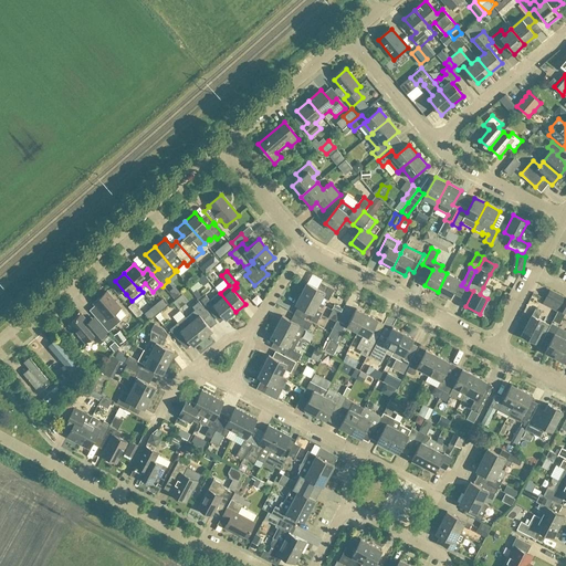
[(447,273),(438,292),(450,297),(460,280),(447,273)]
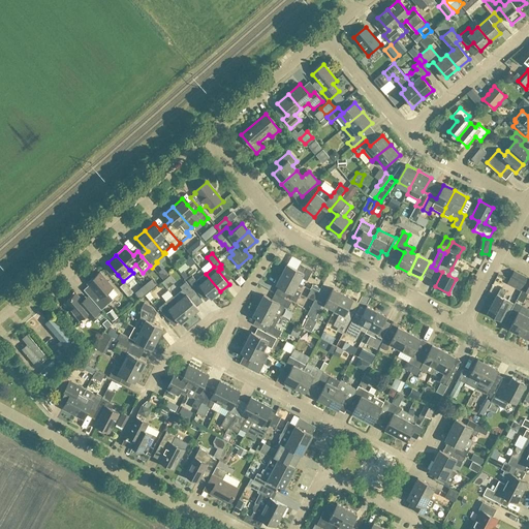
[(491,269),(496,259),(490,256),(485,266),(491,269)]
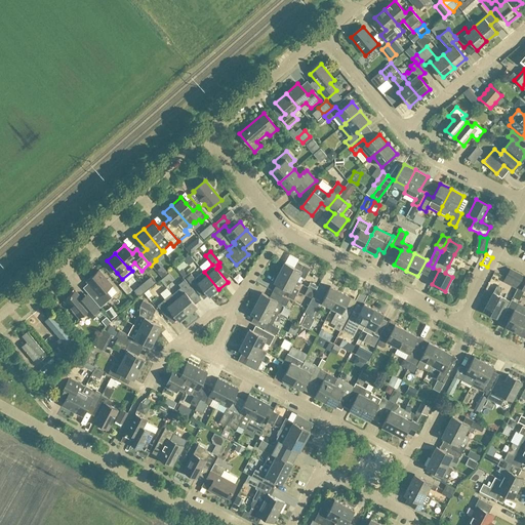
[(279,273),(296,282),(299,276),(305,279),(310,269),(297,263),(294,268),(285,263),(279,273)]
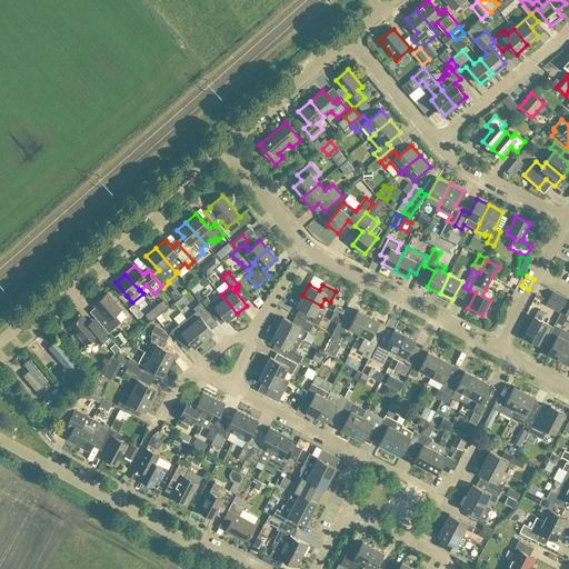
[(549,300),(562,307),(567,299),(553,292),(549,300)]
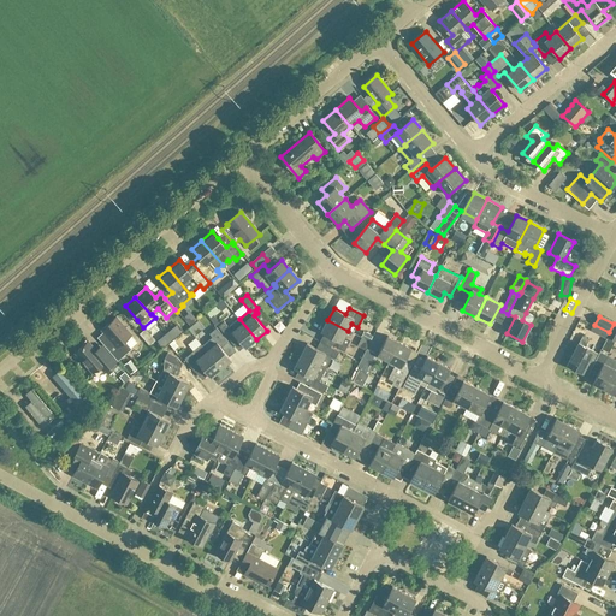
[(132,349),(125,342),(131,336),(117,318),(102,330),(113,343),(106,348),(118,361),(132,349)]
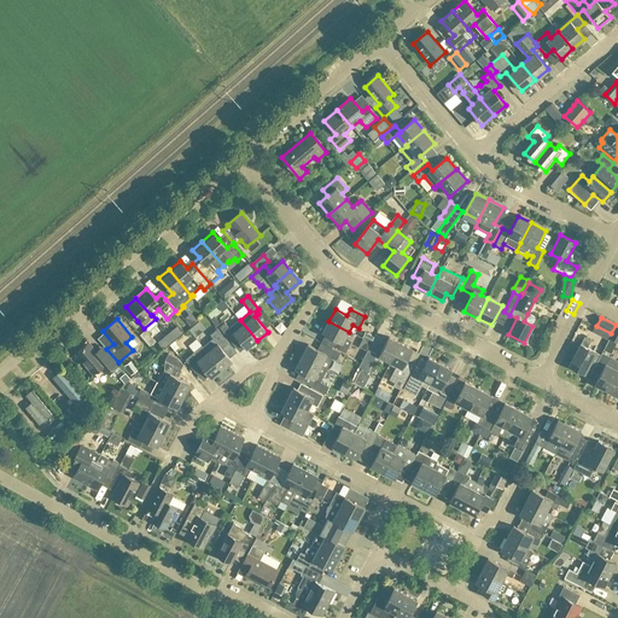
[(257,340),(240,320),(229,328),(225,324),(220,328),(231,340),(235,337),(248,350),(257,340)]
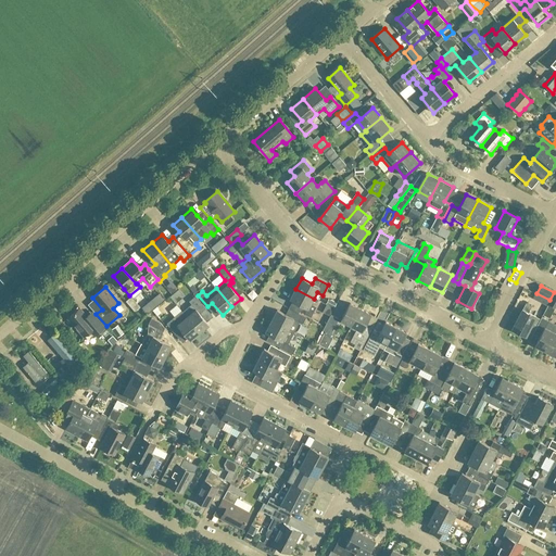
[(254,289),(249,293),(253,299),(258,294),(254,289)]
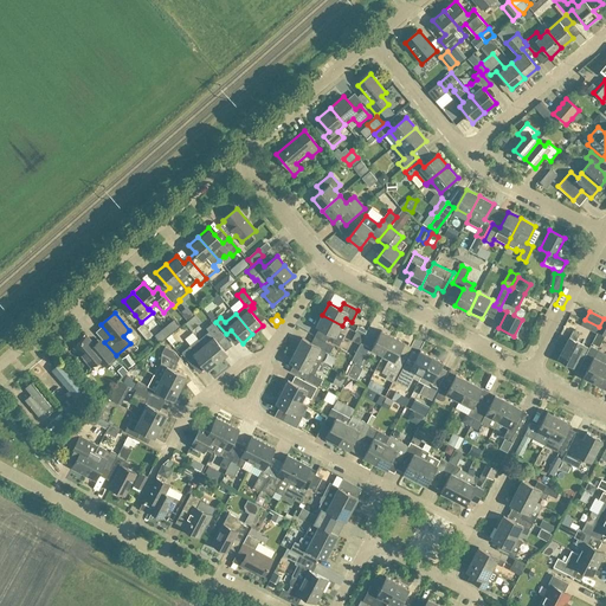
[(339,331),(342,326),(322,315),(316,327),(336,337),(333,343),(339,347),(346,335),(339,331)]
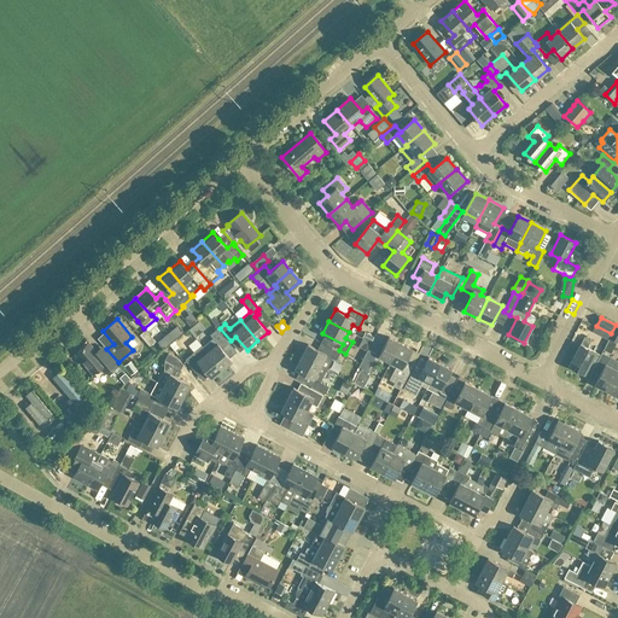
[(208,353),(222,371),(233,362),(223,350),(229,344),(217,330),(210,336),(214,339),(208,343),(213,349),(208,353)]
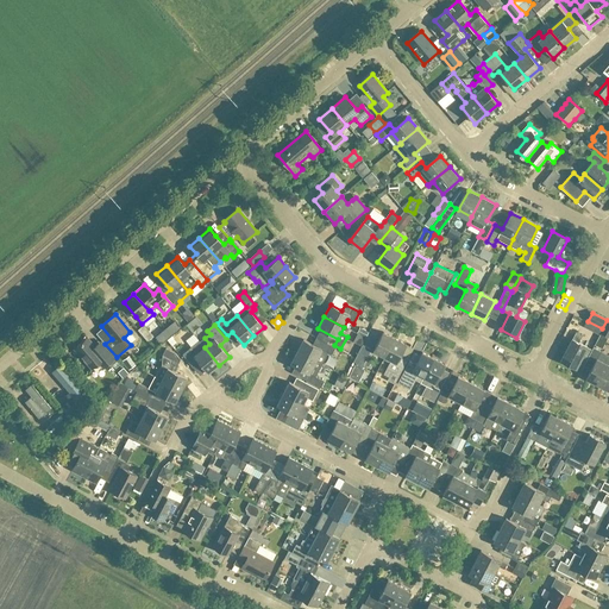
[(149,343),(155,337),(144,326),(138,331),(149,343)]
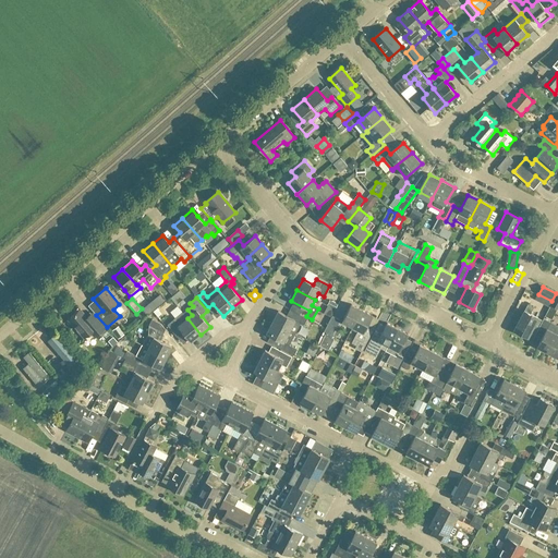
[(178,304),(170,311),(174,316),(182,310),(178,304)]
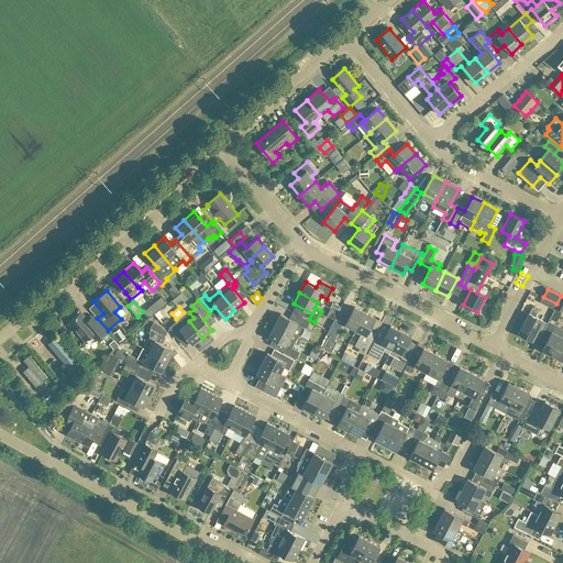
[(355,331),(365,313),(354,307),(344,326),(355,331)]
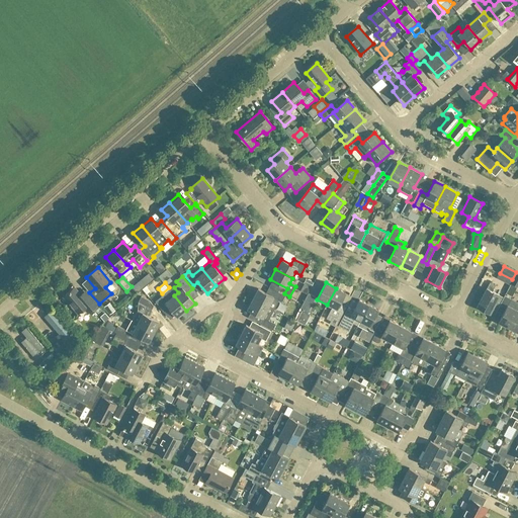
[(499,305),(503,297),(493,291),(496,285),(490,282),(478,307),(490,314),(496,303),(499,305)]
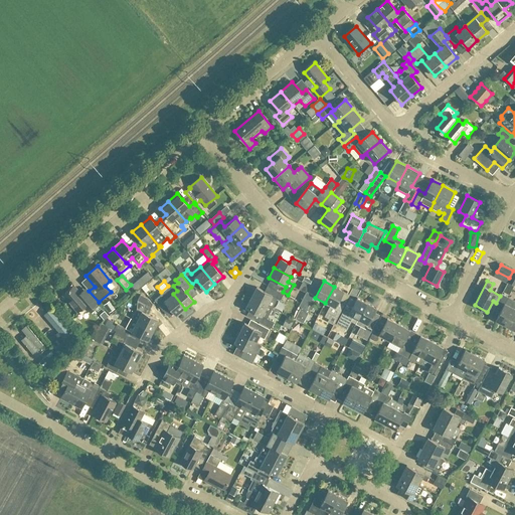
[(63,295),(77,312),(83,307),(88,311),(97,303),(86,290),(80,294),(73,286),(63,295)]
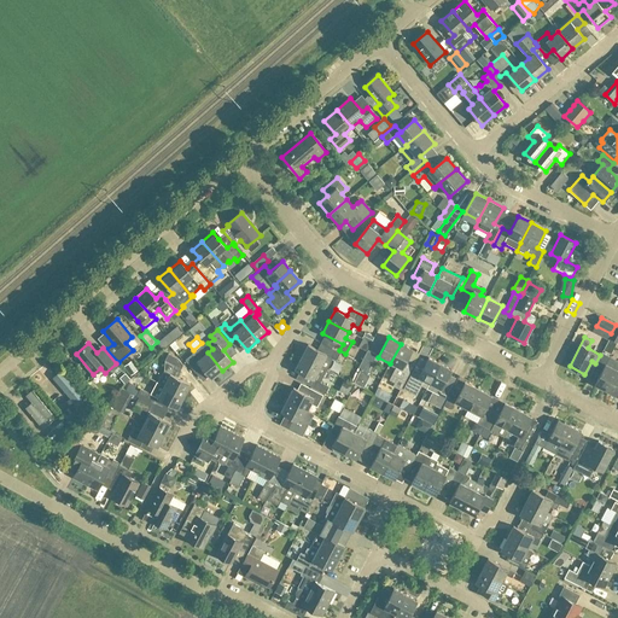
[(406,362),(412,350),(401,344),(390,363),(396,366),(392,375),(390,380),(395,383),(394,386),(401,390),(409,374),(406,373),(410,365),(406,362)]
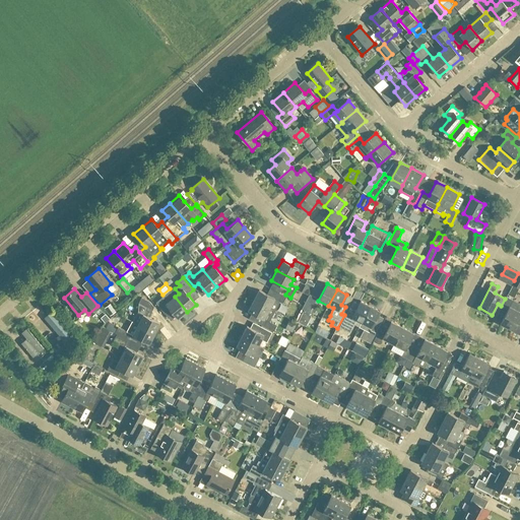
[(254,301),(275,312),(280,302),(283,304),(286,298),(281,295),(278,301),(259,290),(254,301)]
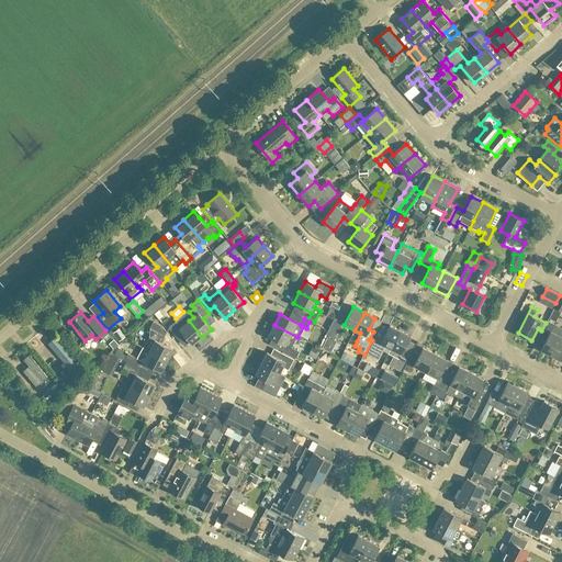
[(184,315),(179,319),(169,328),(178,339),(183,334),(192,345),(202,337),(189,321),(184,315)]
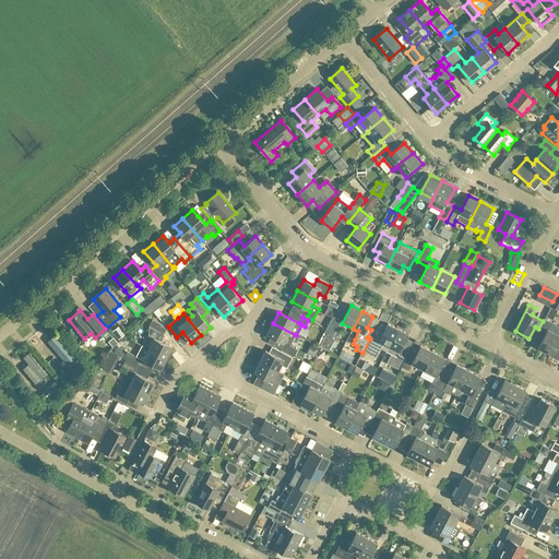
[(333,336),(341,321),(333,318),(325,332),(333,336)]
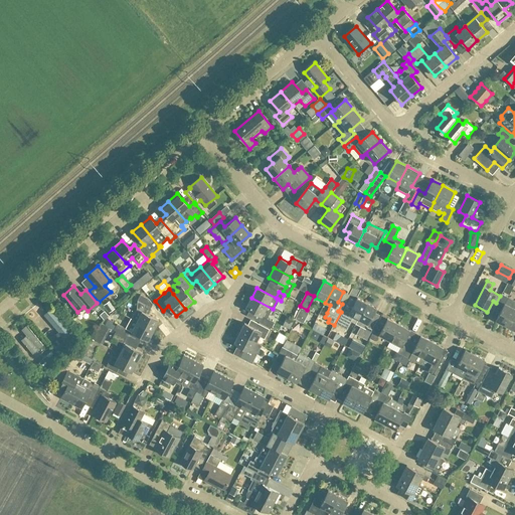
[(514,309),(514,307),(514,301),(502,294),(501,296),(500,296),(496,303),(497,304),(495,307),(502,310),(496,321),(506,326),(514,309)]
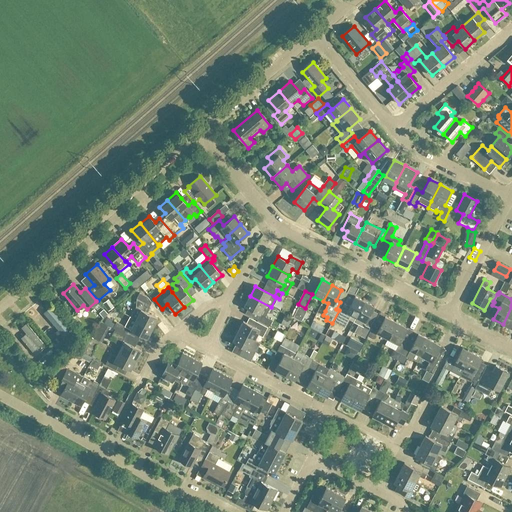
[(145,303),(141,310),(136,308),(131,318),(153,329),(158,319),(147,313),(152,303),(148,298),(140,294),(137,299),(145,303)]
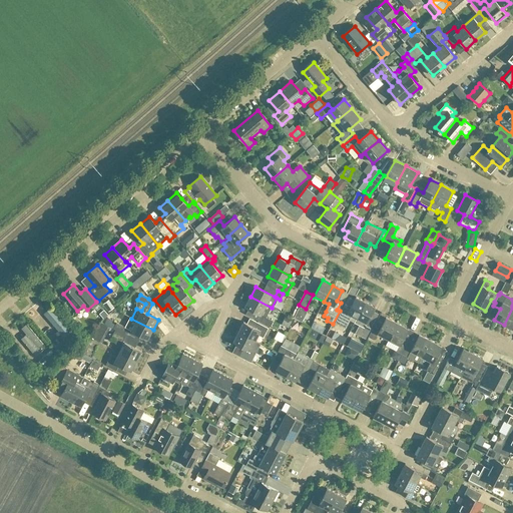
[(267,318),(272,308),(250,297),(245,307),(261,315),(261,316),(261,318),(262,318),(260,322),(271,328),(274,322),(267,318)]
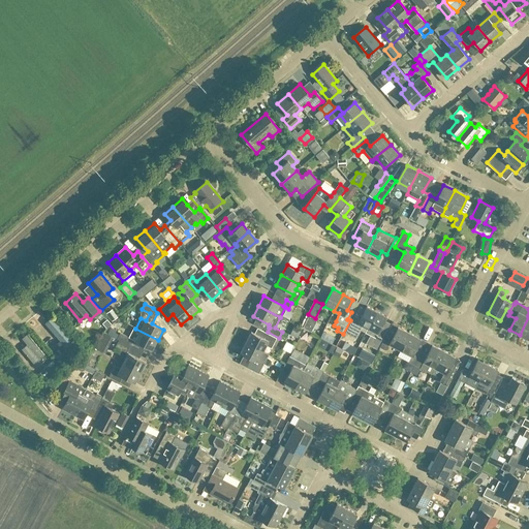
[(364,325),(368,329),(376,312),(367,307),(360,319),(354,316),(346,333),(356,339),(364,325)]
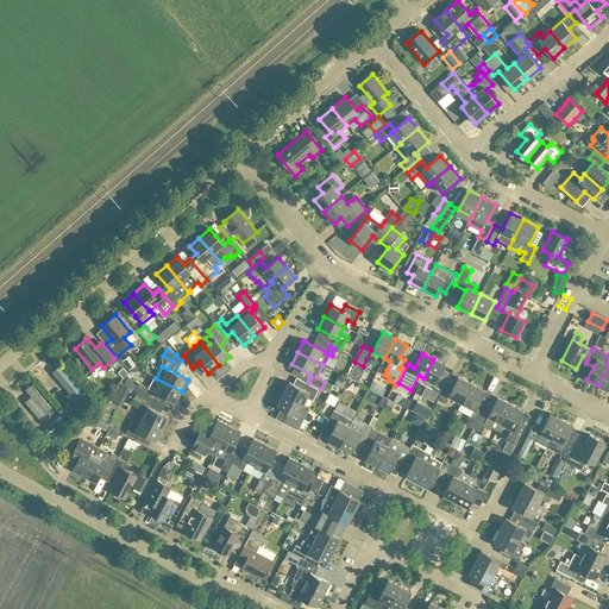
[(445,365),(433,359),(424,378),(421,383),(427,385),(421,396),(434,402),(444,383),(438,380),(444,369),(445,365)]
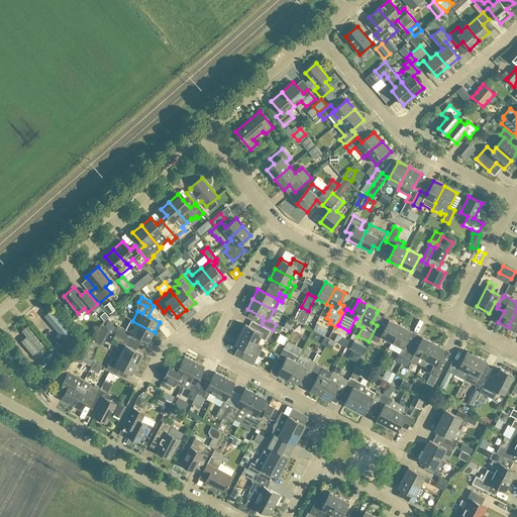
[(516,308),(516,310),(508,327),(516,331),(516,308)]
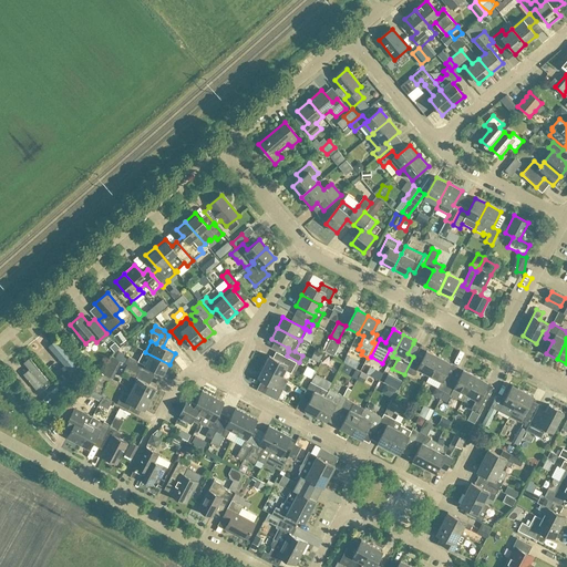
[(55,347),(51,350),(65,367),(70,362),(55,347)]
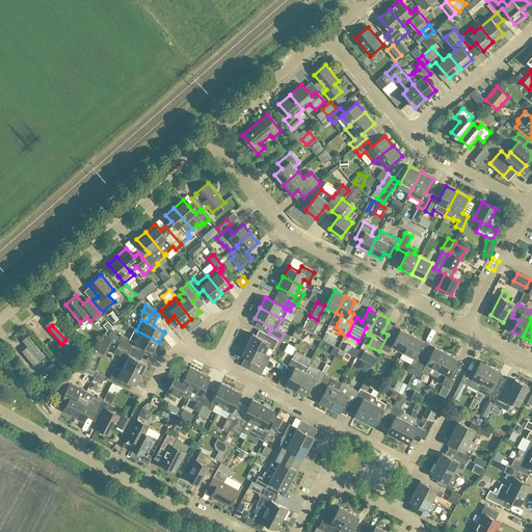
[(120,343),(129,347),(132,341),(154,352),(159,342),(136,330),(136,329),(131,340),(122,336),(118,342),(120,343)]
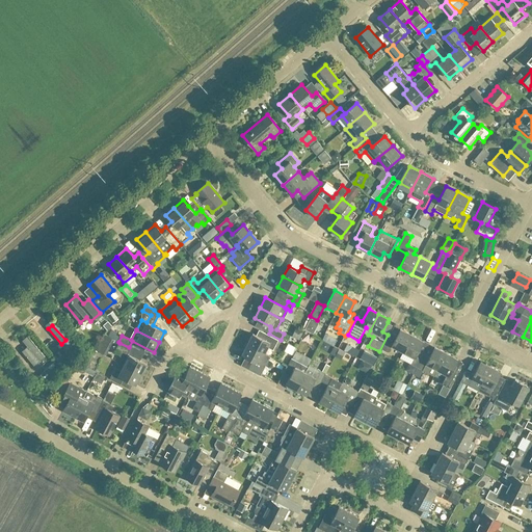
[(403,352),(413,336),(401,329),(396,339),(390,336),(382,349),(389,352),(392,346),(403,352)]
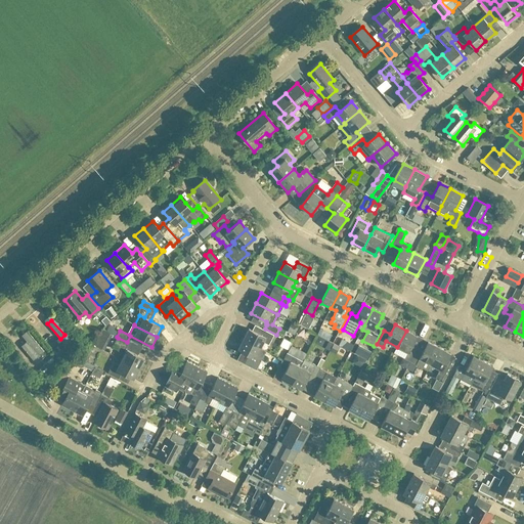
[(244,339),(261,348),(264,343),(269,346),(274,336),(263,330),(261,335),(249,330),(244,339)]
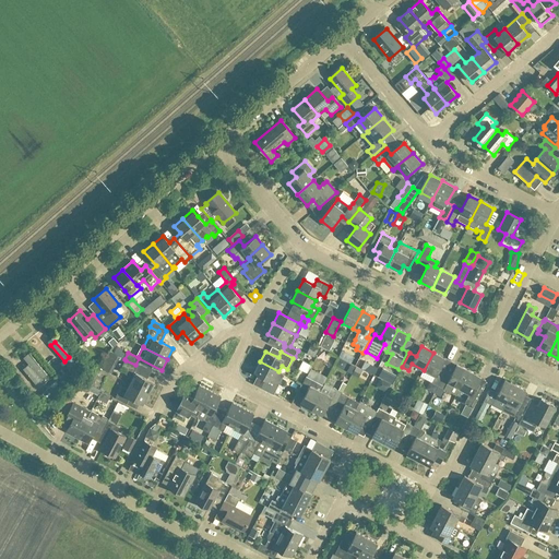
[(433,353),(424,370),(436,377),(432,383),(439,387),(445,372),(440,369),(444,358),(433,353)]
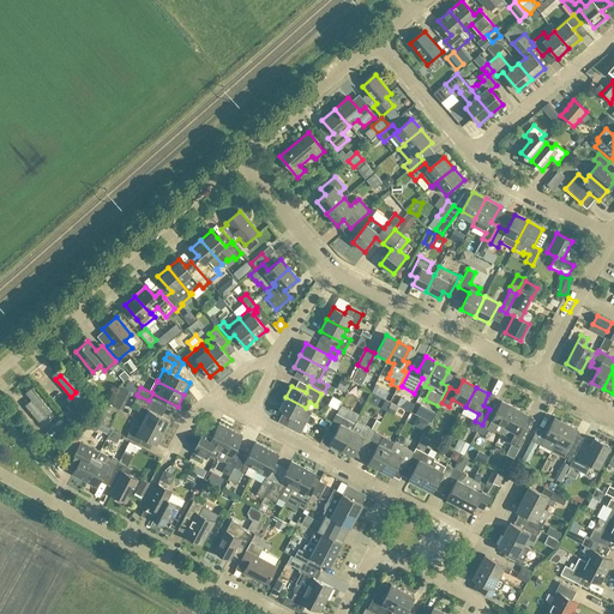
[(41,422),(52,414),(30,390),(23,395),(29,402),(25,405),(41,422)]
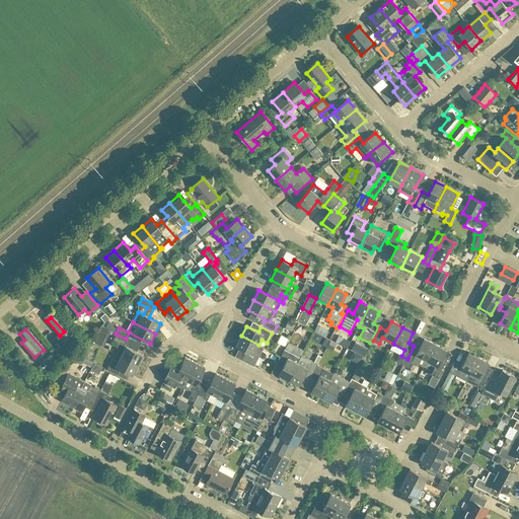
[(281,334),(277,341),(285,345),(288,337),(281,334)]
